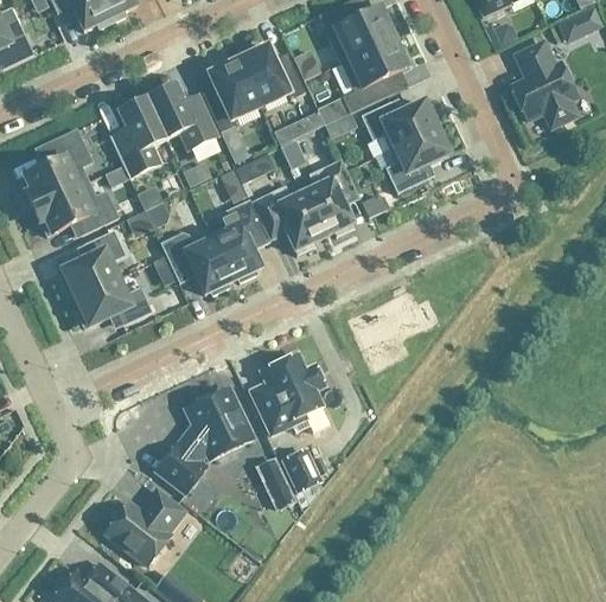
[(112,21),(101,0),(50,0),(53,6),(67,0),(69,0),(83,30),(96,24),(99,29),(112,21)]
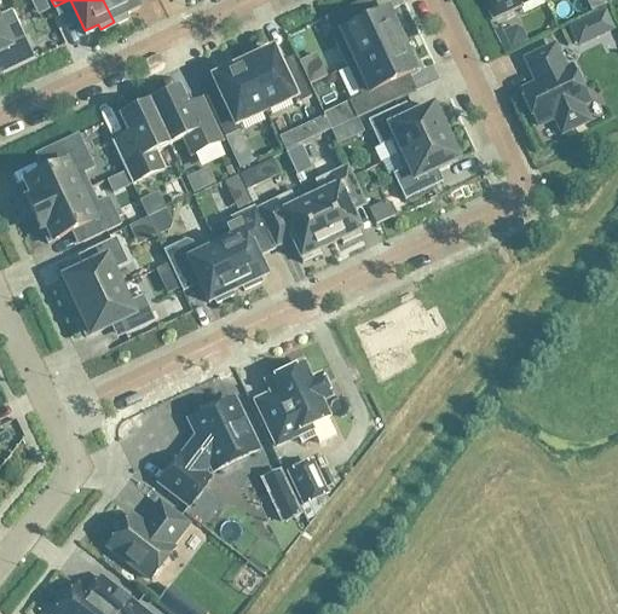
[(103,0),(114,22),(127,16),(126,11),(139,5),(137,0),(103,0)]
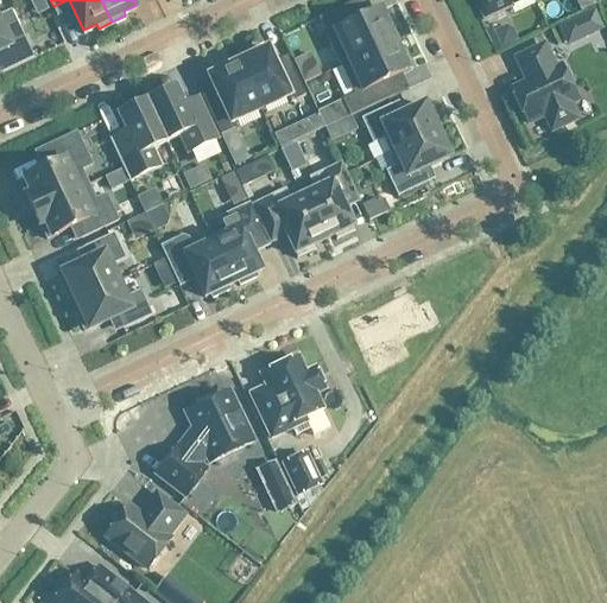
[(341,62),(394,37),(386,21),(391,19),(384,5),(373,10),(362,16),(355,0),(349,0),(318,14),(341,62)]
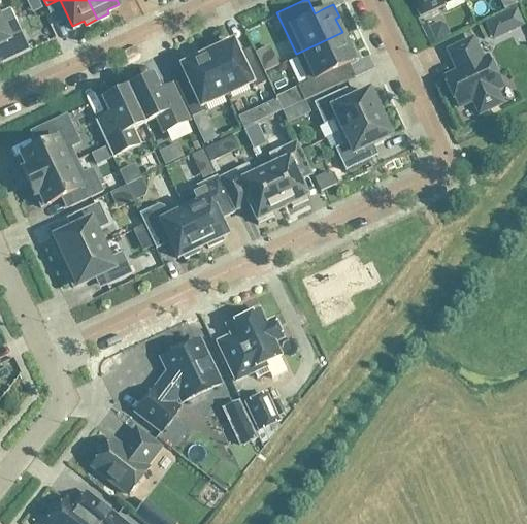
[(416,0),(422,13),(445,2),(443,0),(416,0)]
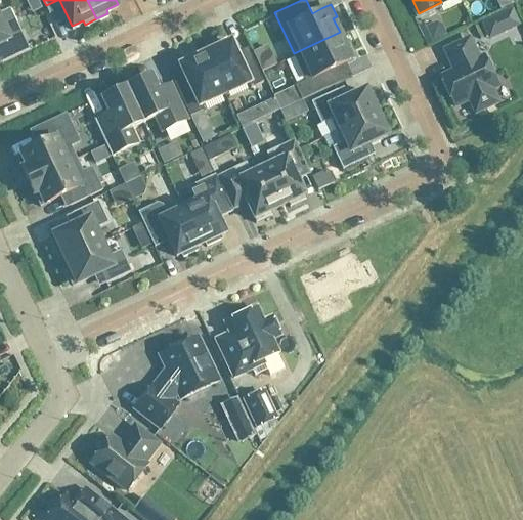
[(9,6),(0,10),(0,56),(1,59),(29,46),(9,6)]
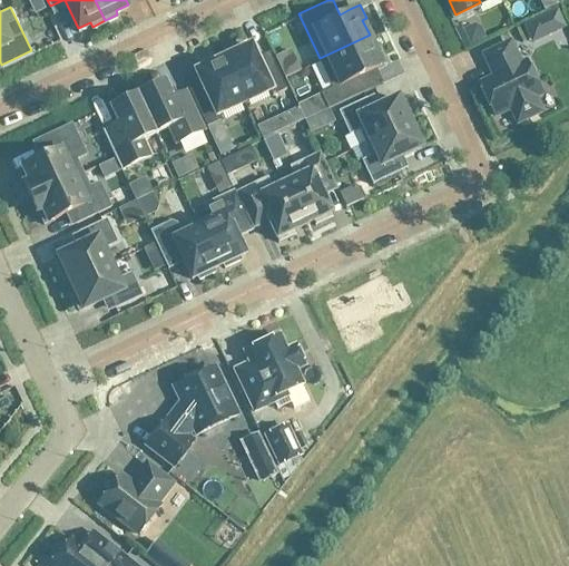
[(558,7),(548,11),(536,17),(528,21),(533,33),(541,29),(553,23),(563,19),(558,7)]
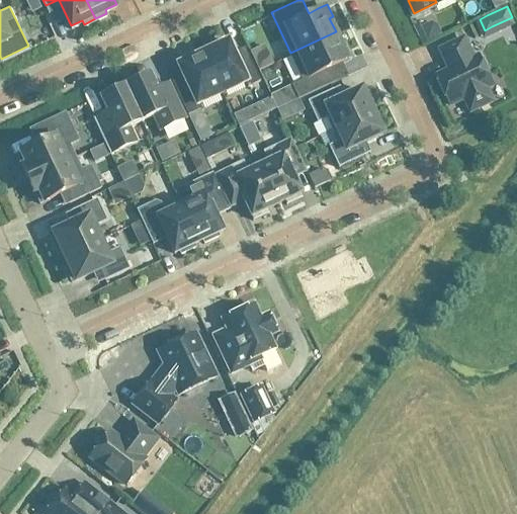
[(342,45),(336,31),(290,53),(302,77),(291,82),(298,96),(336,79),(331,68),(333,64),(342,60),(351,56),(345,43),(342,45)]
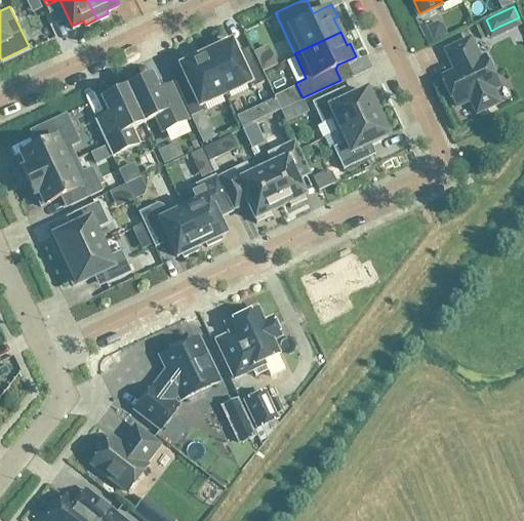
[(215,46),(206,50),(226,91),(249,80),(251,85),(264,79),(249,49),(238,54),(231,39),(228,40),(227,36),(214,42),(215,46)]
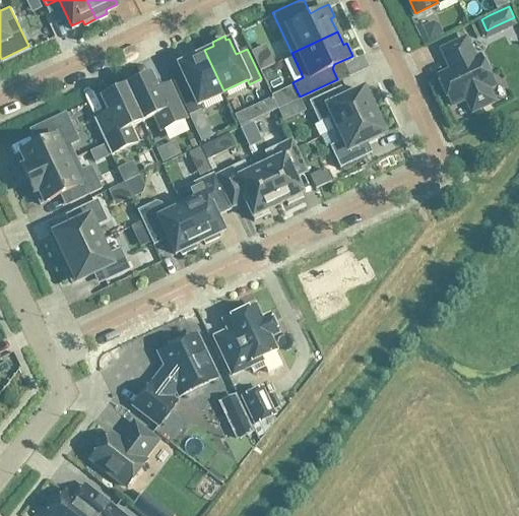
[(495,81),(490,71),(481,54),(476,56),(467,36),(443,47),(450,62),(451,62),(454,67),(439,73),(452,102),(467,94),(473,108),(495,98),(488,84),(495,81)]
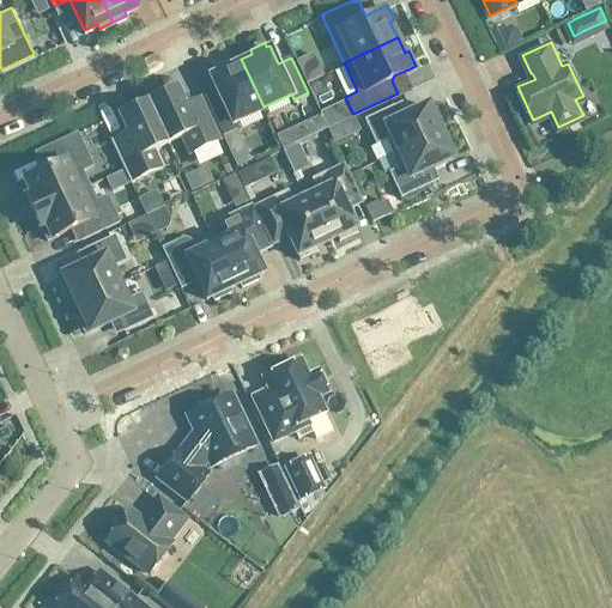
[(264,107),(241,59),(229,65),(226,60),(212,67),(214,71),(211,73),(219,91),(206,97),(223,133),(237,126),(235,120),(264,107)]
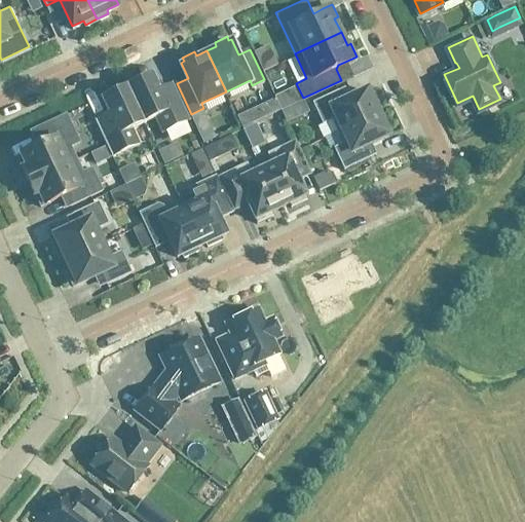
[(171,81),(158,87),(151,72),(126,84),(144,120),(155,114),(162,128),(188,117),(171,81)]
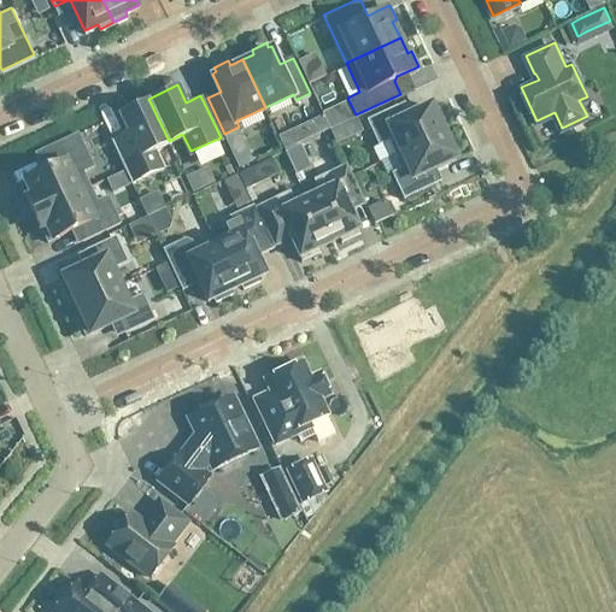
[(119,112),(128,130),(111,137),(130,180),(163,165),(154,147),(169,141),(148,99),(119,112)]
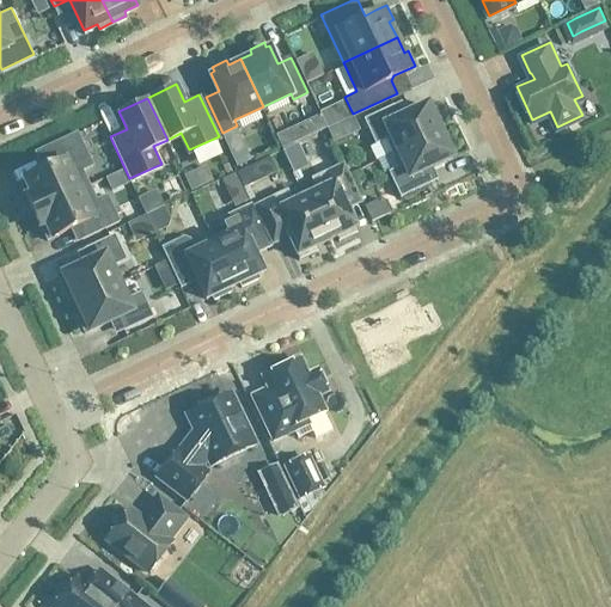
[(392,149),(439,128),(427,102),(399,115),(393,102),(364,116),(376,141),(386,136),(392,149)]
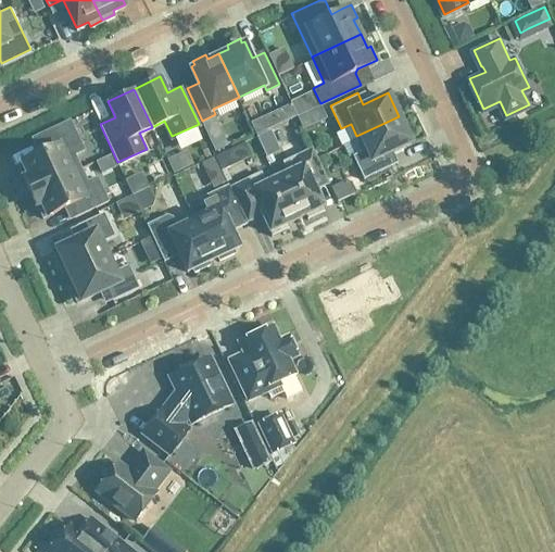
[(290,102),(281,105),(280,111),(284,118),(294,113),(290,102)]
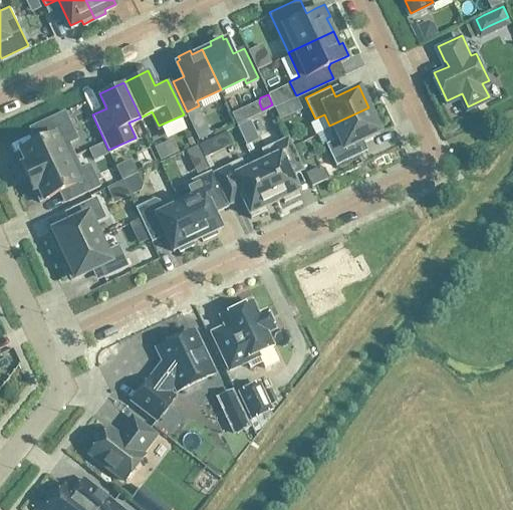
[(199,105),(187,111),(200,139),(212,134),(199,105)]
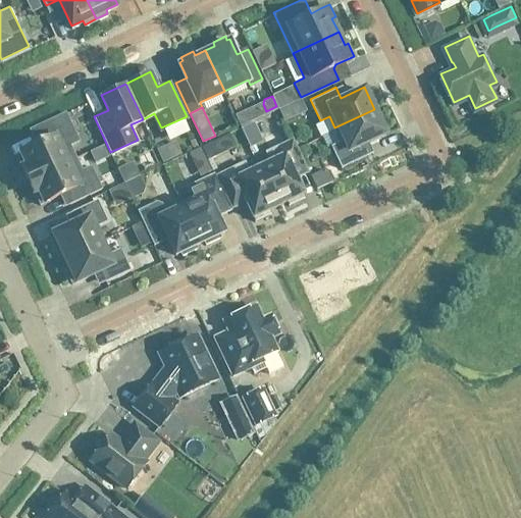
[(374,109),(334,127),(340,140),(330,144),(341,165),(366,154),(361,143),(384,132),(374,109)]
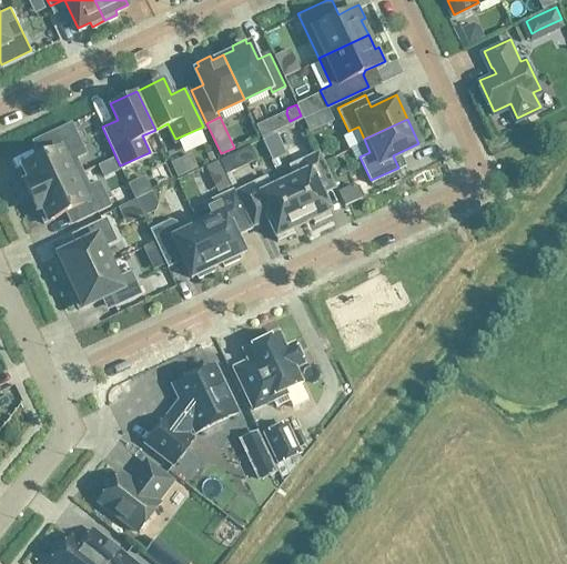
[(31,193),(82,169),(76,155),(85,151),(71,120),(37,137),(44,154),(19,167),(31,193)]
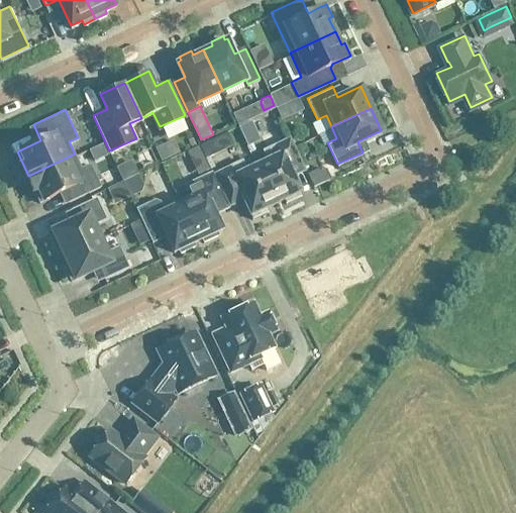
[(305,167),(302,161),(291,136),(266,148),(270,159),(258,164),(276,201),(284,197),(286,201),(302,193),(292,173),(305,167)]
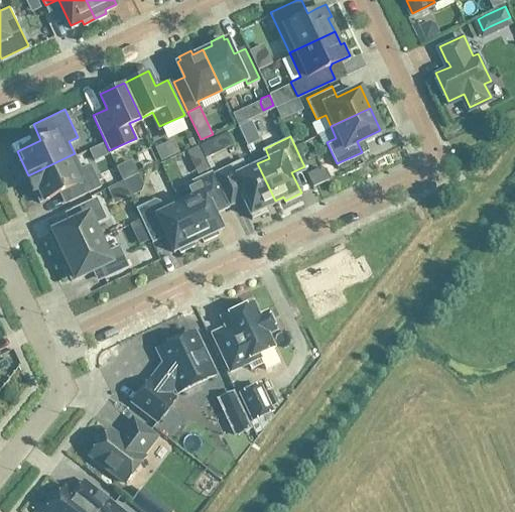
[(81,166),(75,153),(28,175),(39,200),(63,188),(69,199),(100,183),(90,162),(81,166)]
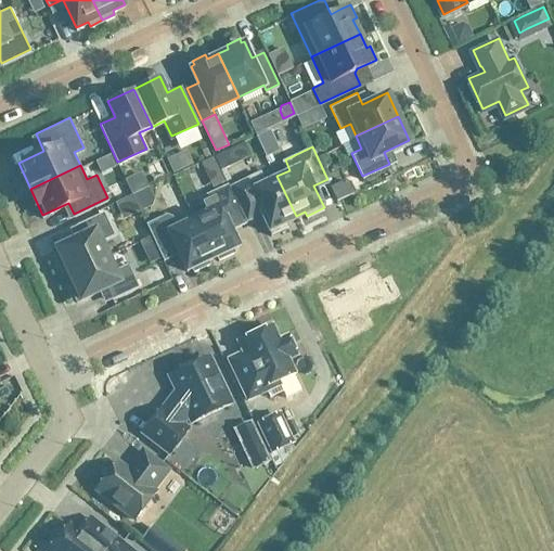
[(296,216),(277,176),(263,182),(259,173),(232,186),(247,217),(261,210),(271,232),(288,225),(286,220),(296,216)]
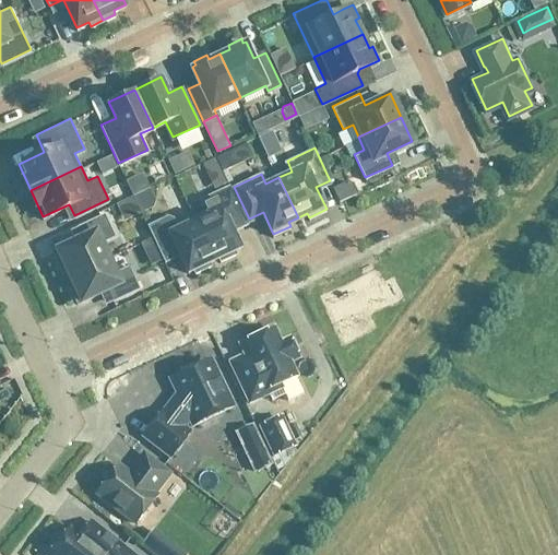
[(206,208),(193,213),(214,258),(218,256),(221,259),(236,251),(235,248),(239,246),(232,229),(234,225),(245,220),(228,185),(201,198),(206,208)]
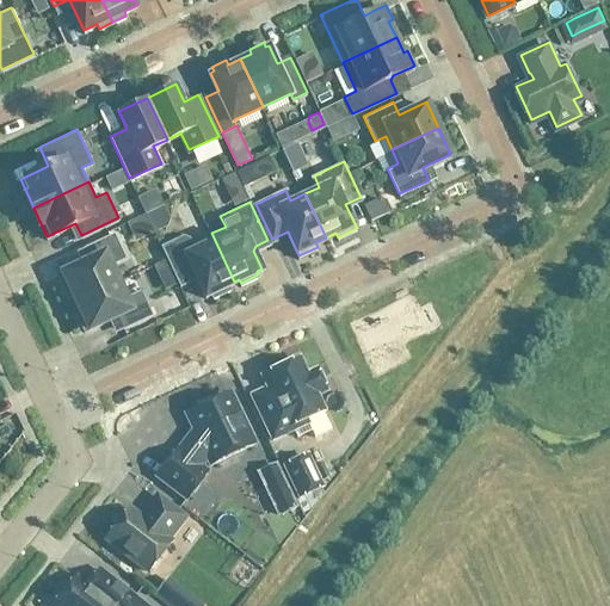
[(76,298),(118,279),(110,263),(125,255),(114,230),(84,245),(91,258),(59,272),(67,290),(71,288),(76,298)]
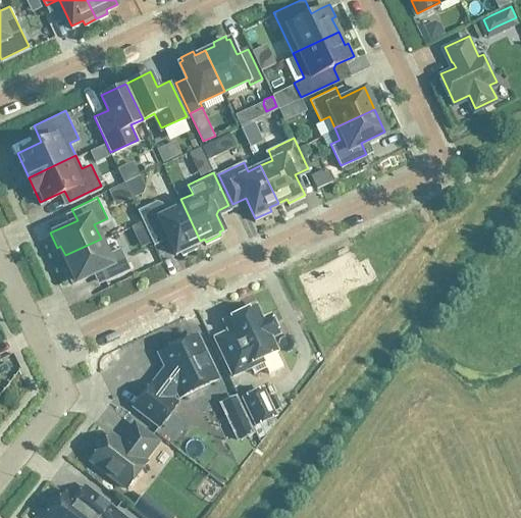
[(200,241),(180,199),(164,206),(162,201),(156,199),(138,208),(151,238),(166,231),(175,252),(180,250),(181,253),(197,246),(196,243),(200,241)]
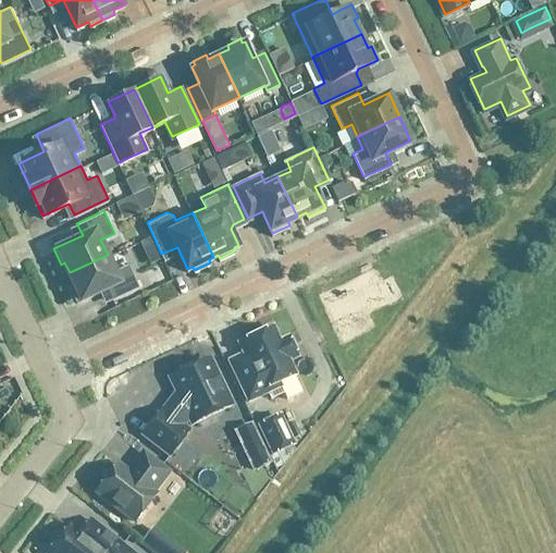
[(114,269),(108,255),(70,272),(74,283),(70,284),(77,300),(107,286),(112,298),(139,285),(128,262),(114,269)]
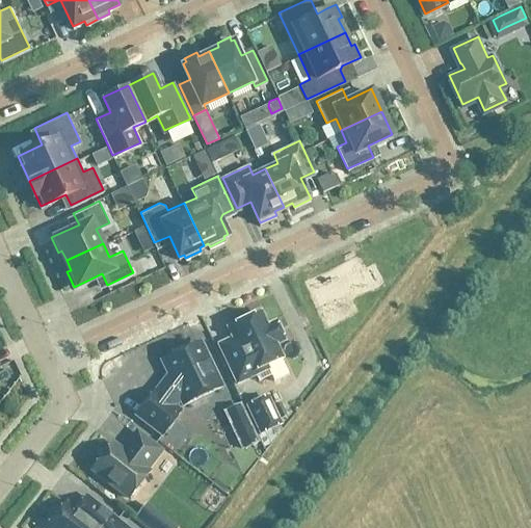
[(229,325),(233,335),(219,342),(237,379),(268,365),(266,362),(282,354),(275,341),(284,337),(275,319),(267,323),(261,310),(248,316),(245,314),(238,318),(237,321),(229,325)]
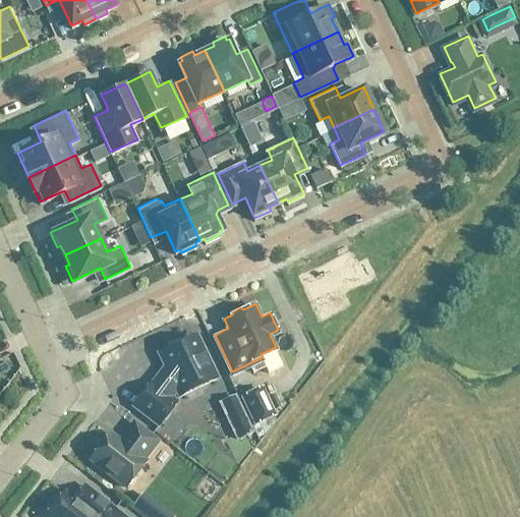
[(176,400),(170,395),(176,387),(179,393),(178,393),(179,394),(217,376),(217,375),(216,376),(195,333),(196,333),(196,332),(158,350),(159,351),(159,350),(166,363),(153,382),(152,381),(152,380),(133,403),(133,404),(134,403),(159,421),(158,422),(159,423),(177,399),(176,399),(176,400)]
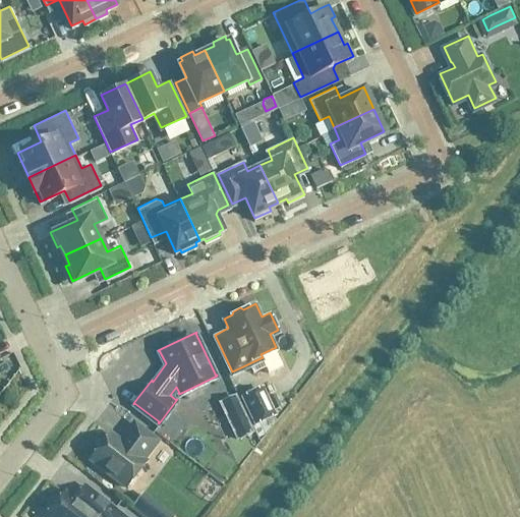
[(243,394),(255,421),(274,412),(262,386),(243,394)]
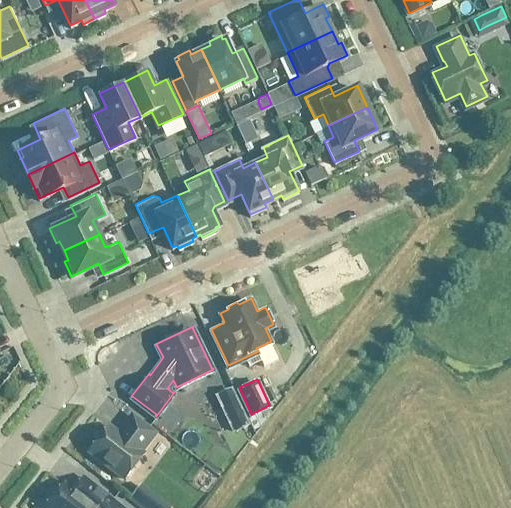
[(124,476),(144,450),(141,448),(155,430),(132,413),(123,424),(125,425),(120,432),(109,423),(89,449),(124,476)]
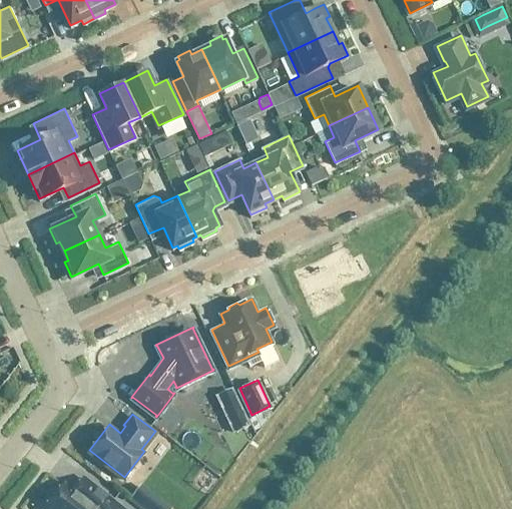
[(63,482),(43,507),(45,508),(126,508),(102,490),(83,476),(72,490),(63,482)]
